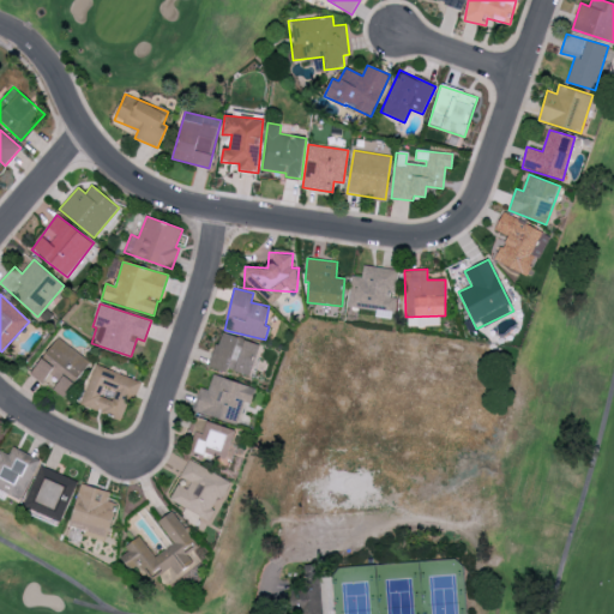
[(209,367),(228,373),(229,369),(251,377),(259,343),(220,332),(209,367)]
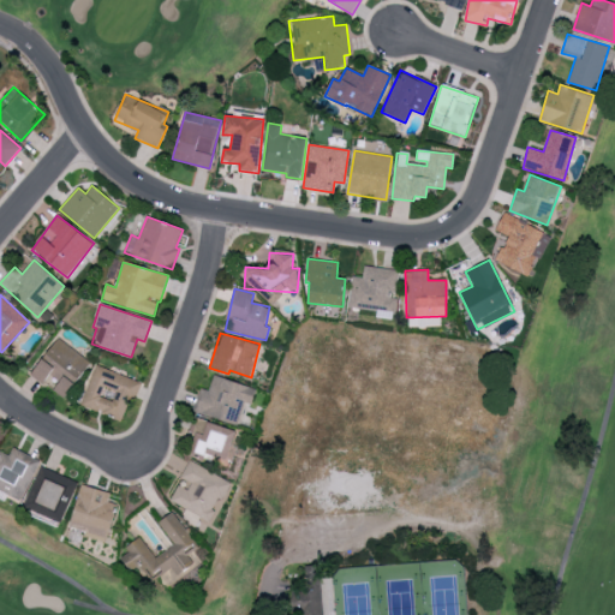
[(31,375),(64,398),(90,362),(57,338),(31,375)]
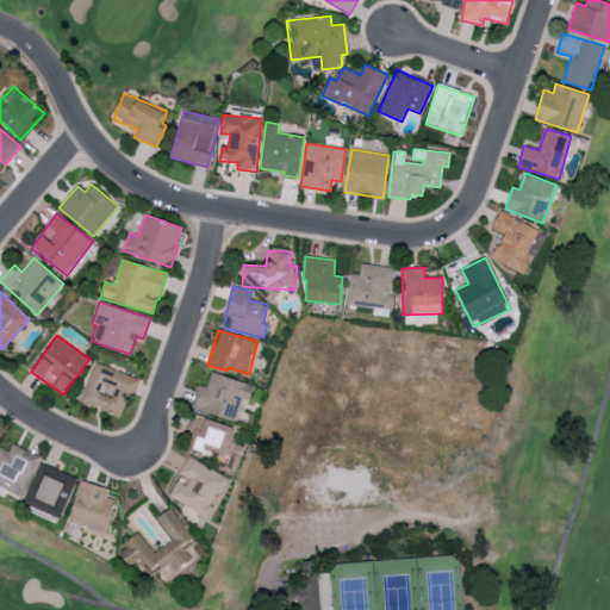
[(137,378),(94,362),(80,402),(123,418),(137,378)]
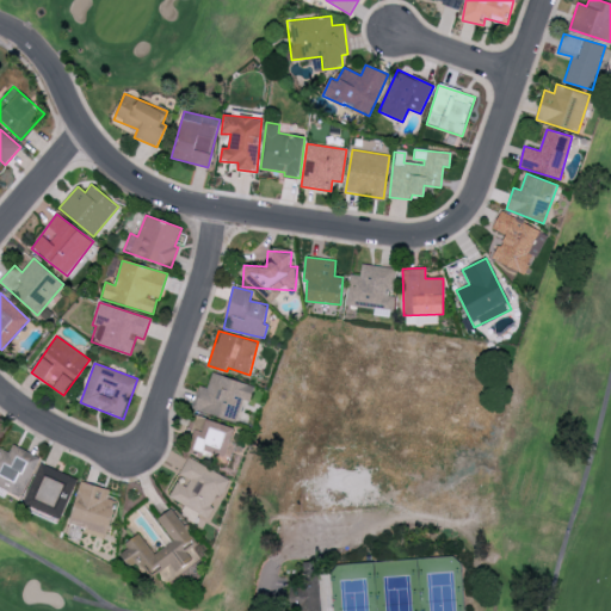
[(236,421),(242,400),(250,401),(254,386),(211,374),(208,388),(198,386),(192,409),(236,421)]
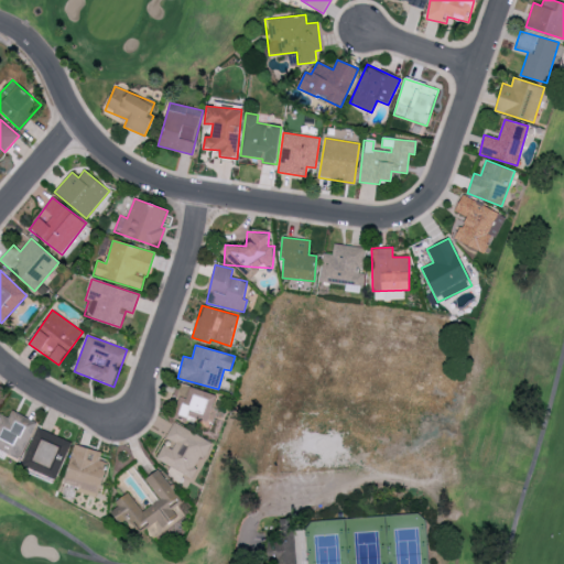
[(180,397),(174,414),(208,424),(216,394),(190,388),(186,398),(180,397)]
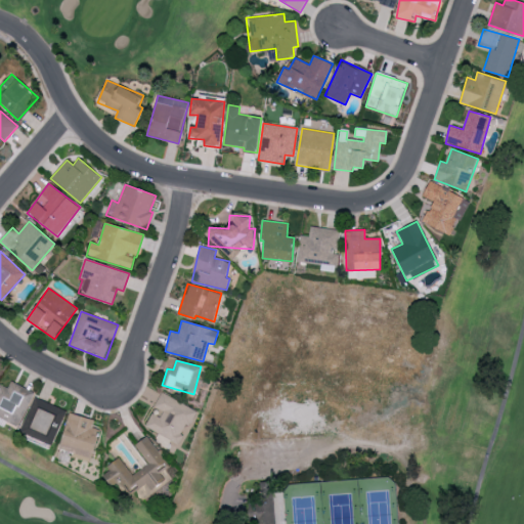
[(7,388),(0,384),(0,418),(18,426),(33,391),(10,382),(7,388)]
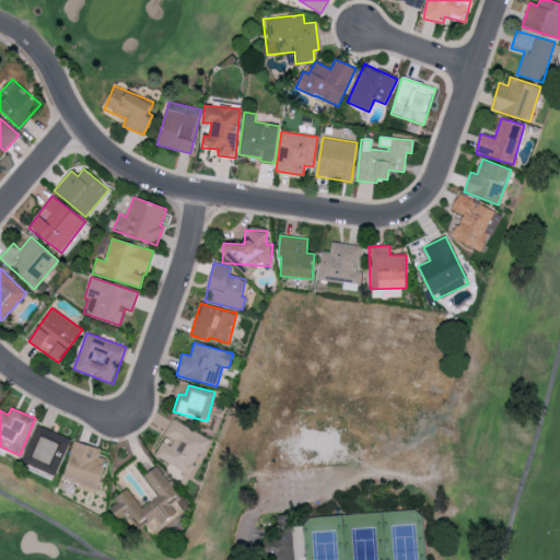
[(69,436),(34,427),(22,465),(58,475),(69,436)]
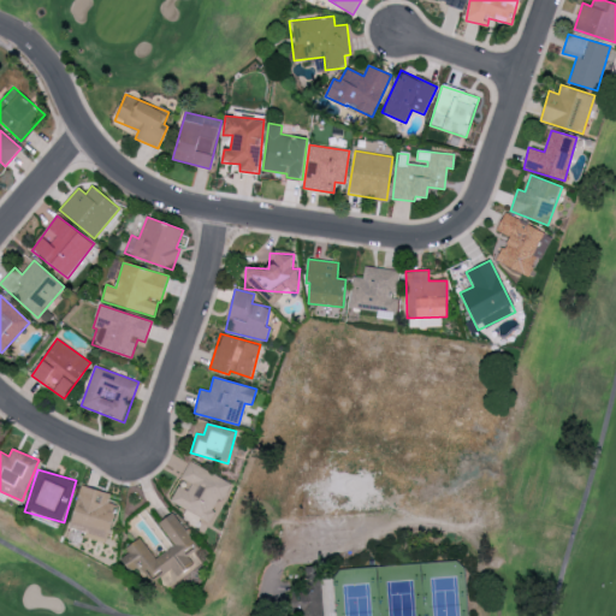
[(116,505),(107,503),(111,493),(81,485),(70,527),(86,531),(84,537),(106,543),(116,505)]
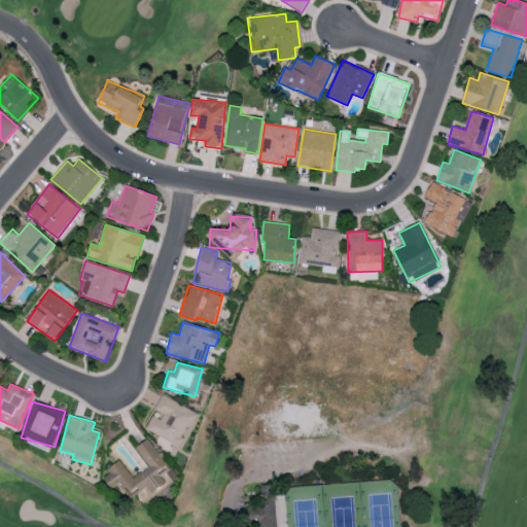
[(148,466),(133,478),(120,461),(102,475),(123,503),(136,493),(142,501),(175,477),(147,438),(135,448),(148,466)]
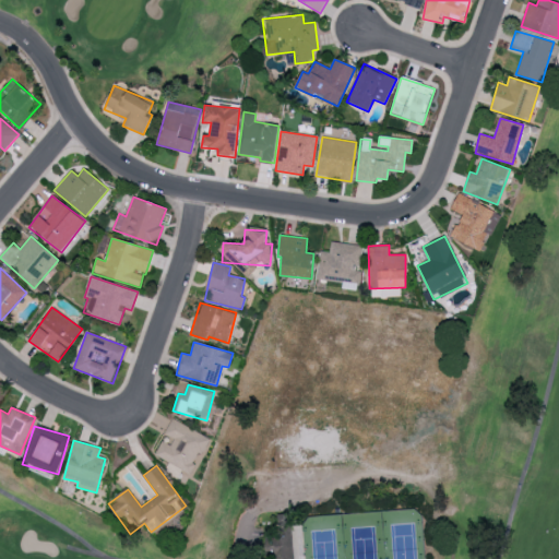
[(270,558),(300,558),(299,531),(290,531),(289,513),(269,514),(270,558)]
